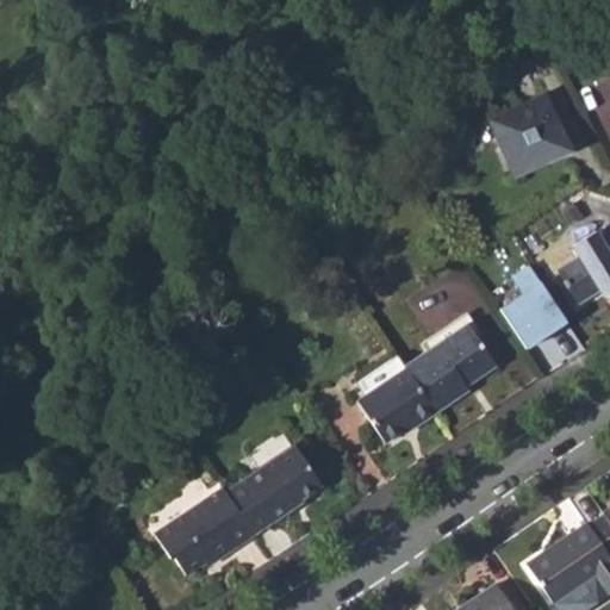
[(495,132),(514,175),(562,153),(560,149),(561,143),(566,141),(543,93),(502,111),(509,125),(495,132)]
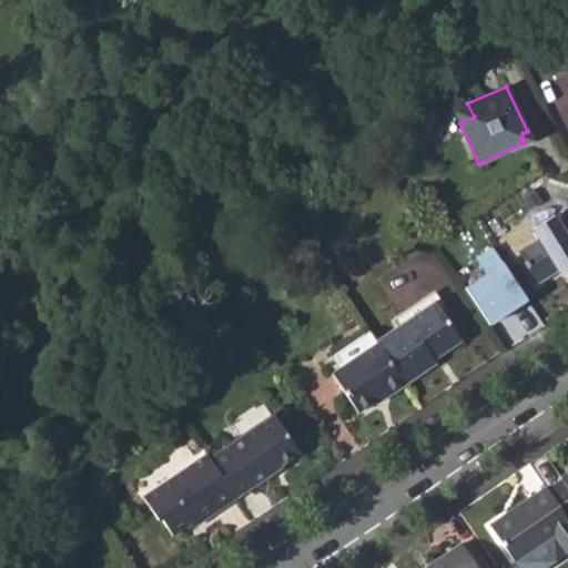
[(454,109),(460,123),(474,117),(467,103),(454,109)]
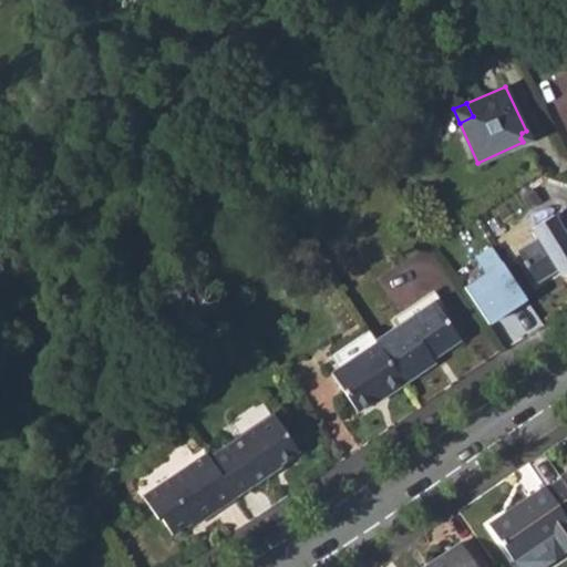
[(517,249),(537,284),(557,269),(566,263),(566,213),(558,219),(554,214),(531,228),(536,237),(517,249)]
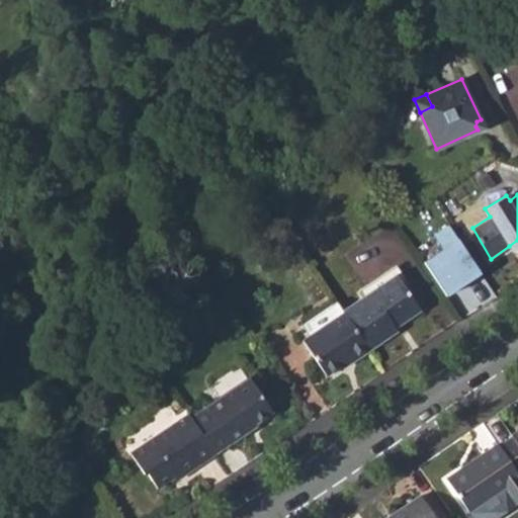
[(446,295),(482,271),(450,223),(434,234),(441,245),(422,259),(446,295)]
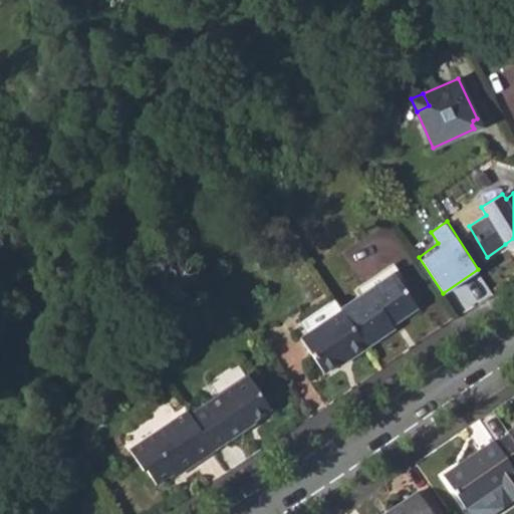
[(513,245),(513,238),(505,244),(507,249),(513,245)]
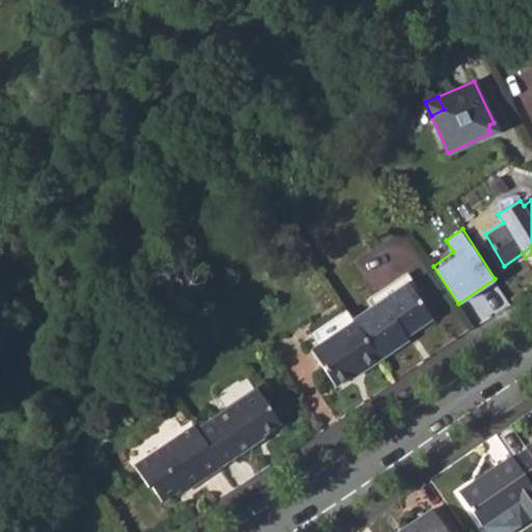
[(351,319),(379,358),(408,340),(406,337),(433,319),(408,281),(351,319)]
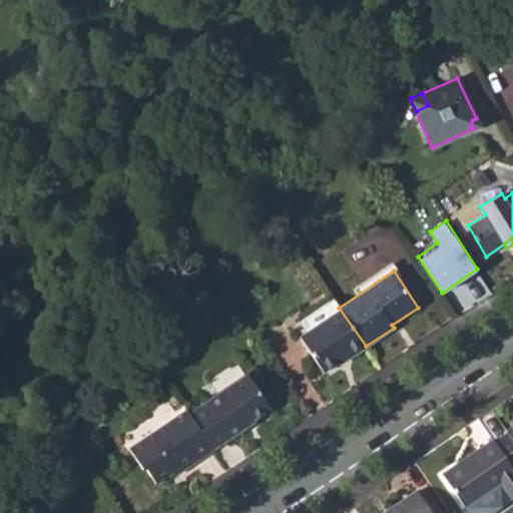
[(300,336),(323,373),(349,353),(351,357),(366,346),(339,308),(333,299),(301,322),(309,331),(300,336)]
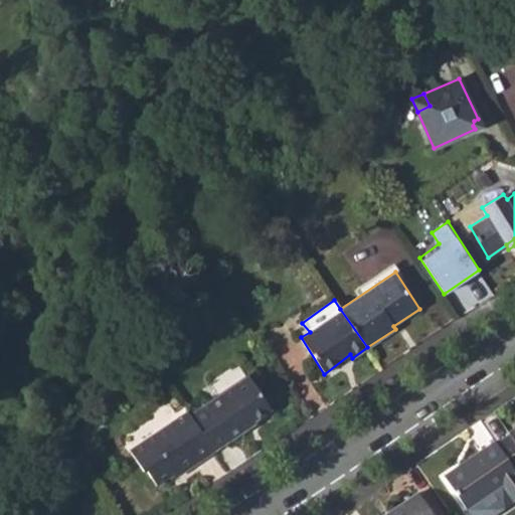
[(190,414),(214,451),(245,431),(244,428),(272,410),(248,375),(190,414)]
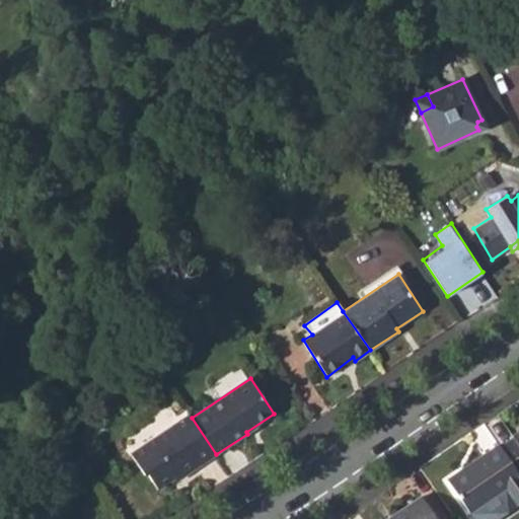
[(147,472),(158,489),(180,473),(182,476),(216,454),(192,418),(190,414),(131,453),(145,474),(147,472)]
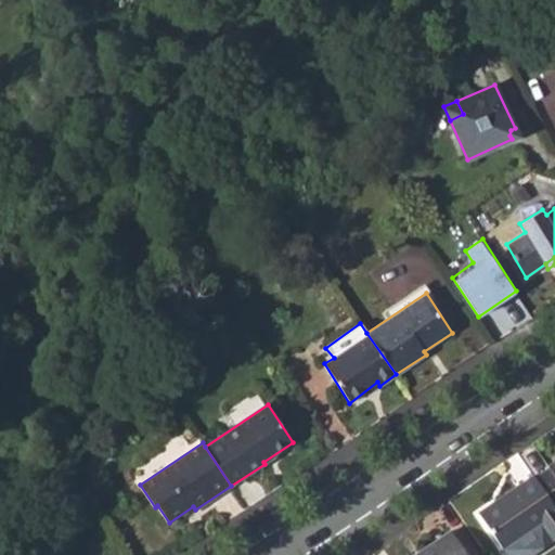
[(554,514),(554,513),(554,461),(530,478),(554,514)]
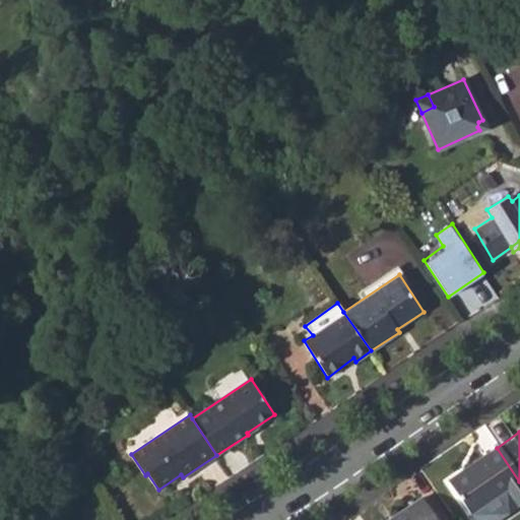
[(445,484),(468,517),(519,481),(497,448),(445,484)]
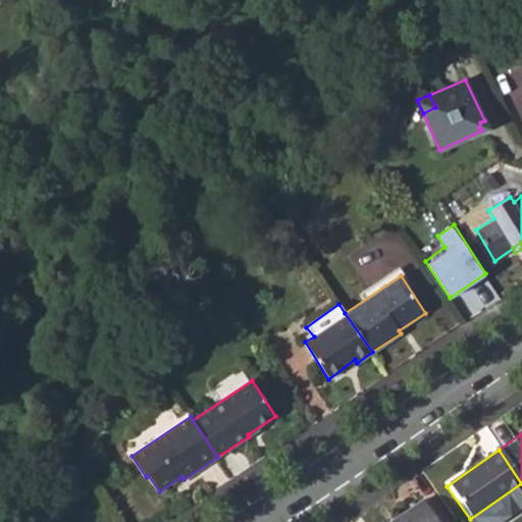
[(433,521),(421,503),(394,521),(433,521)]
